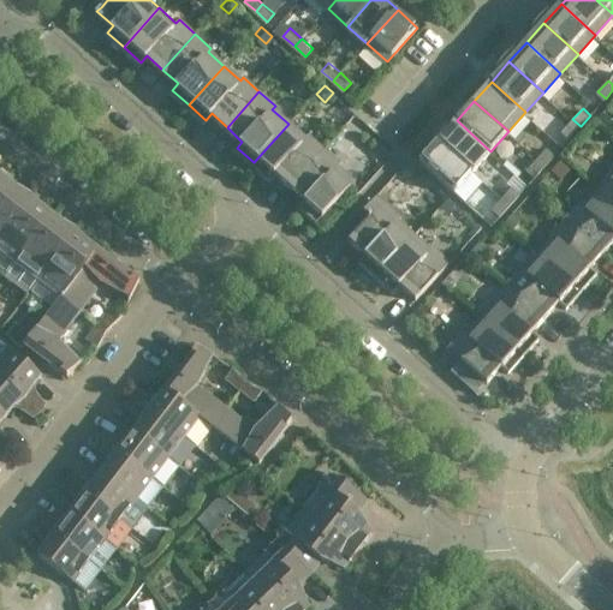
[(603,111),(597,117),(608,126),(612,123),(612,118),(603,111)]
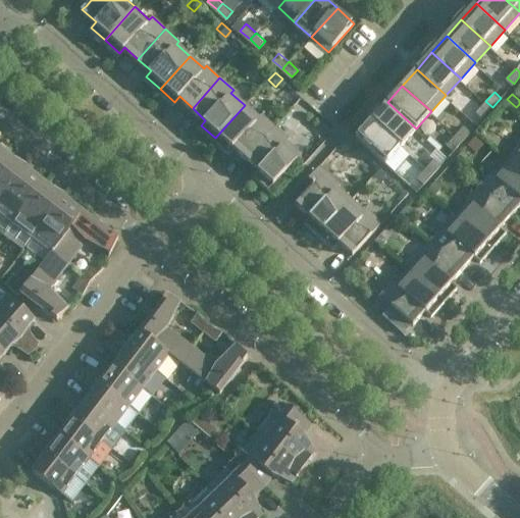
[(485,101),(481,97),(473,105),(478,110),(477,111),(483,116),(492,107),(485,101)]
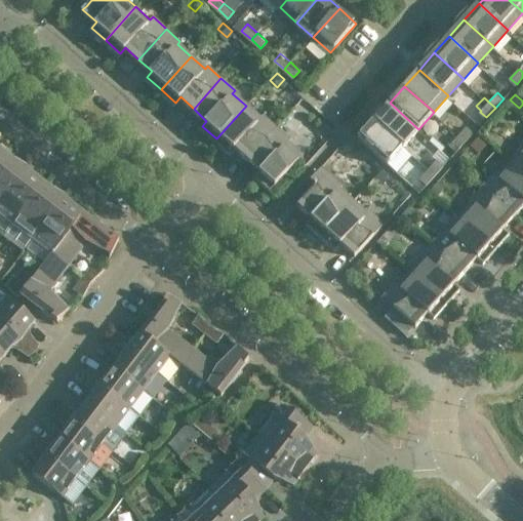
[(418,129),(390,103),(374,119),(404,146),(418,129)]
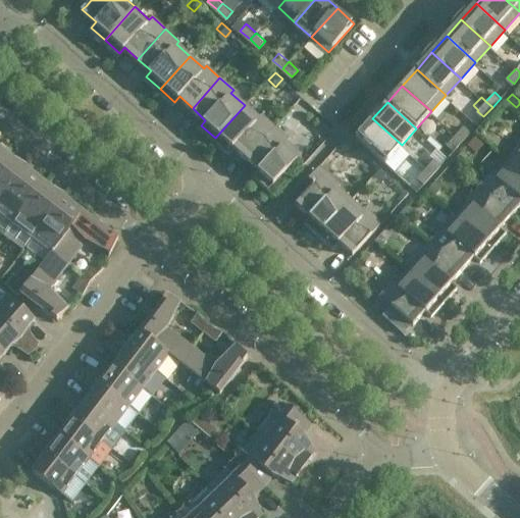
[(258,117),(245,105),(215,138),(228,151),(234,145),(247,157),(274,126),(261,114),(258,117)]
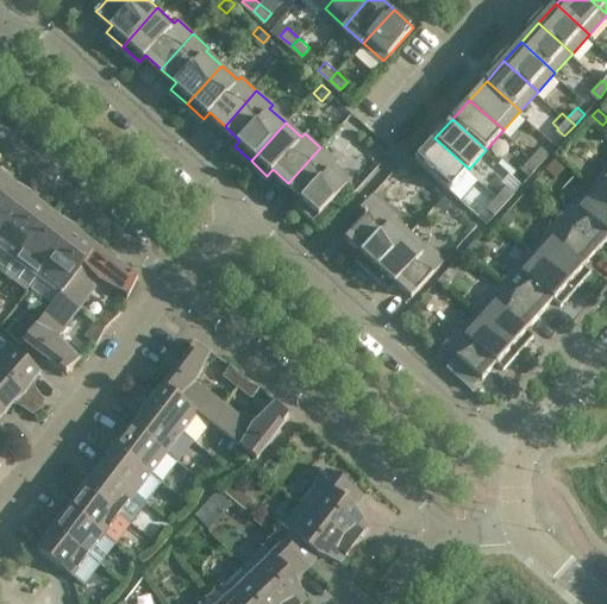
[(469,169),(435,138),(417,158),(451,189),(469,169)]
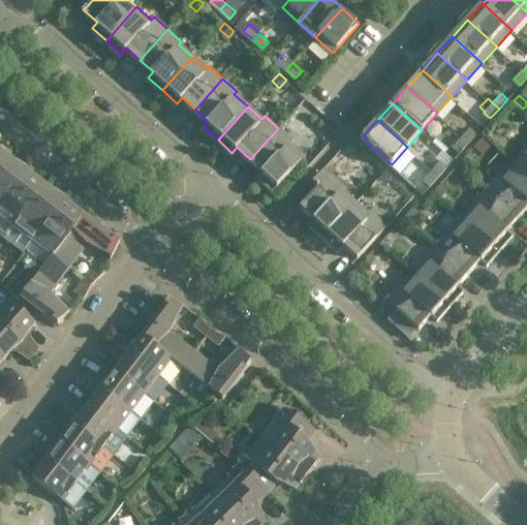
[(462,135),(469,142),(477,132),(471,126),(462,135)]
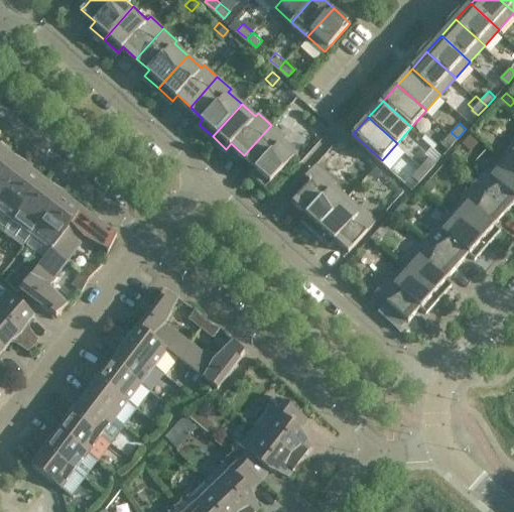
[(284,137),(271,125),(244,155),(257,167),(252,172),(267,185),(296,153),(282,140),(284,137)]
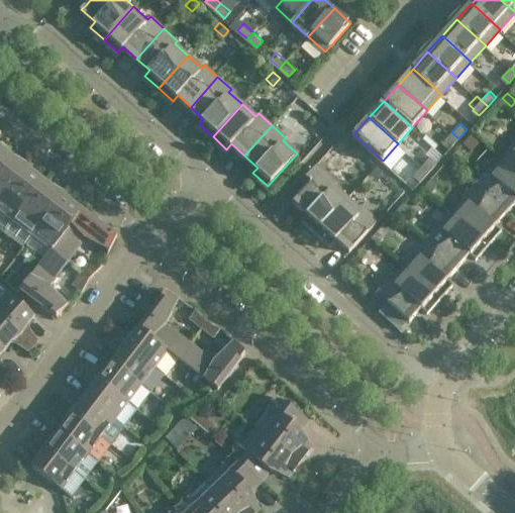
[(443,142),(450,148),(458,138),(451,132),(443,142)]
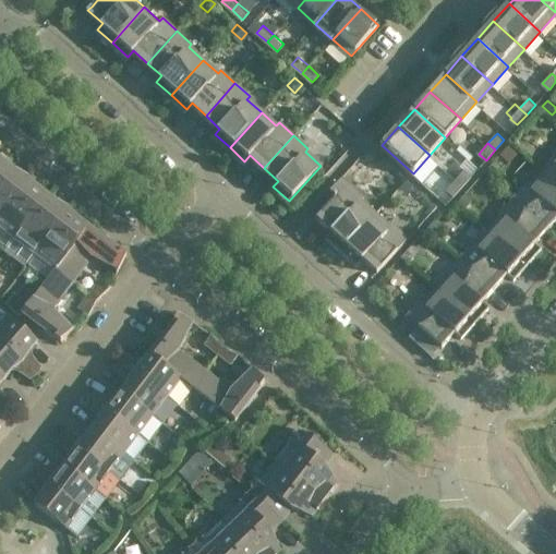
[(555,159),(545,171),(555,181),(555,155),(555,159)]
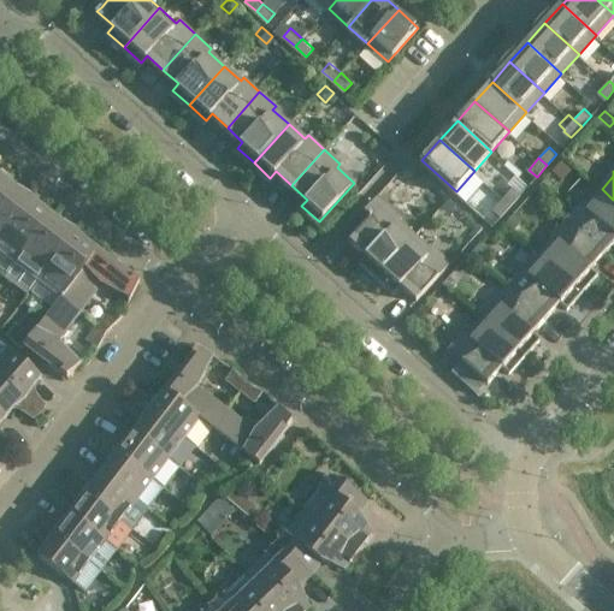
[(7,178),(0,187),(0,235),(33,194),(18,187),(7,178)]
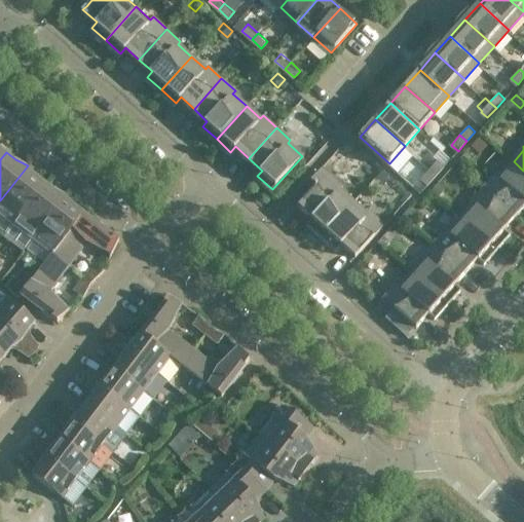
[(446,164),(439,158),(440,157),(434,152),(428,157),(435,163),(431,168),(437,174),(446,164)]
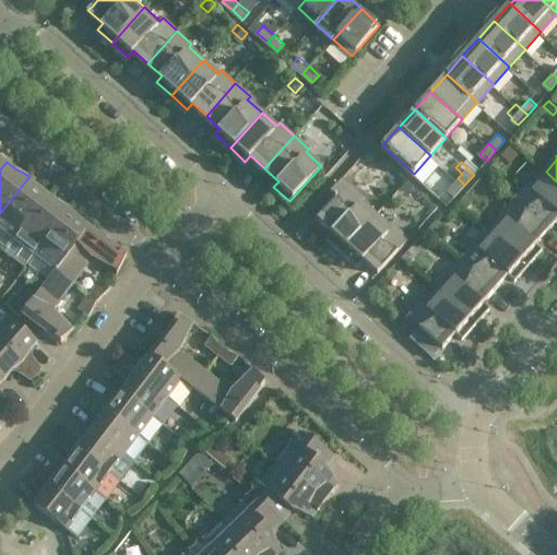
[(530,185),(517,199),(549,228),(556,220),(556,181),(546,172),(533,187),(530,185)]
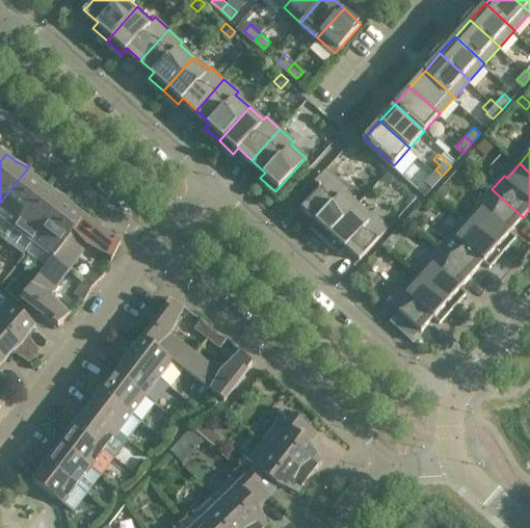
[(28,167),(0,203),(0,228),(8,234),(46,184),(36,177),(28,167)]
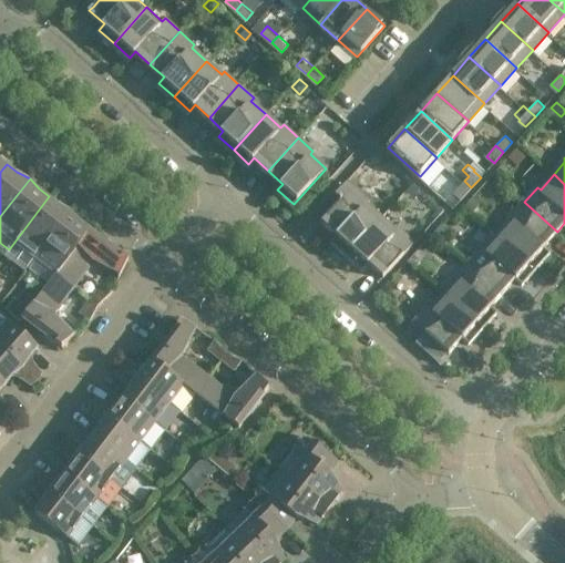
[(413,194),(421,185),(414,181),(408,188),(413,194)]
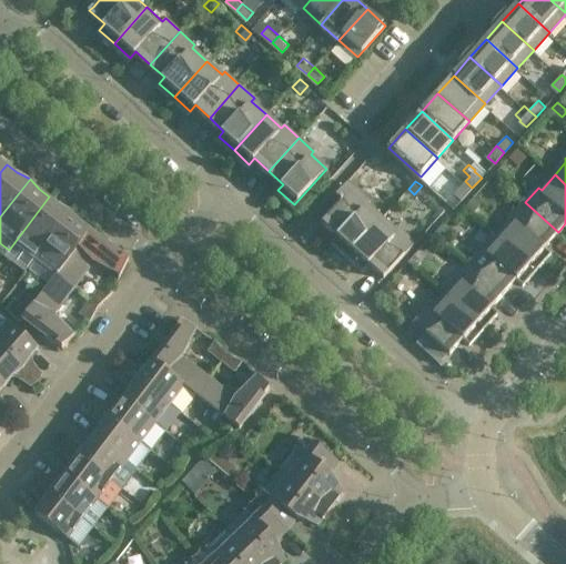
[(472,188),(465,181),(455,192),(463,199),(472,188)]
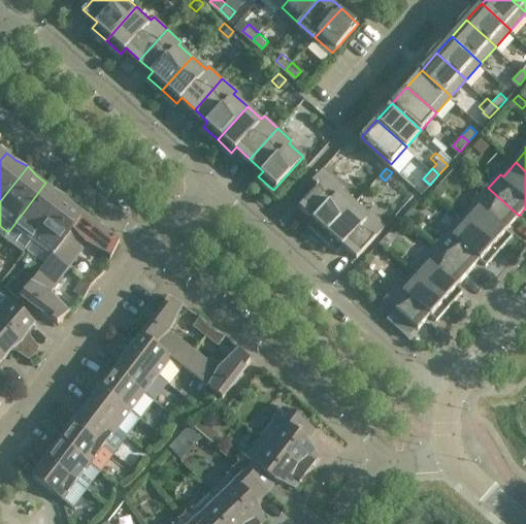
[(310,223),(324,236),(355,202),(340,190),(343,187),(328,173),(301,204),(315,218),(310,223)]
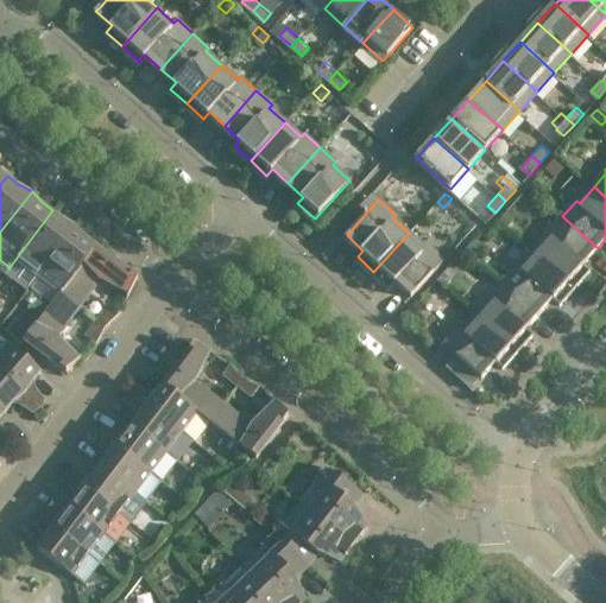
[(507,209),(500,217),(507,223),(515,215),(507,209)]
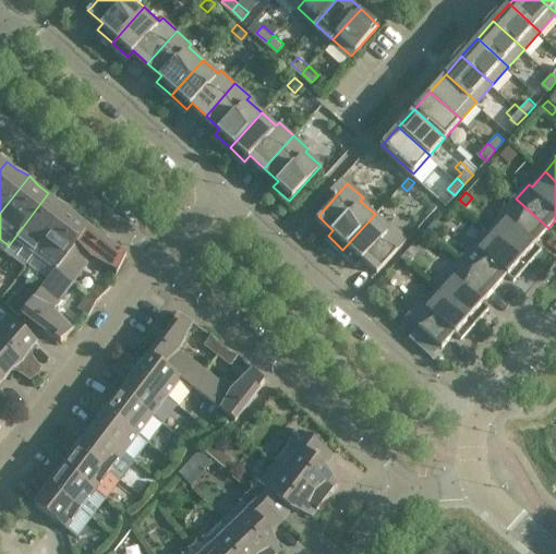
[(48,193),(9,245),(29,261),(71,207),(58,201),(48,193)]
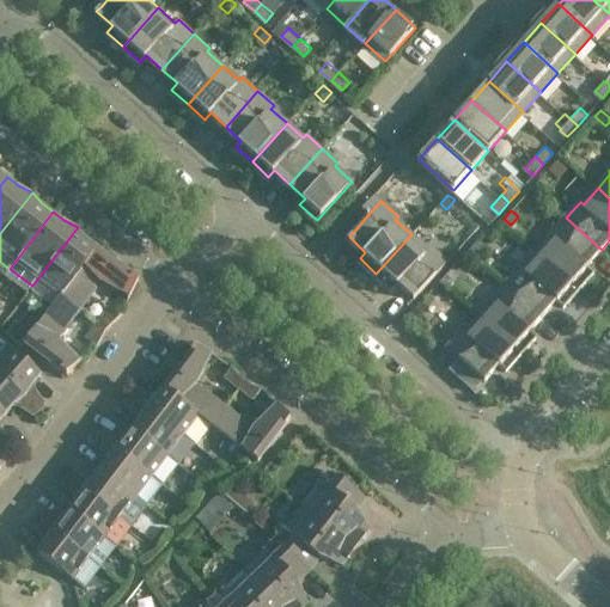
[(555,237),(541,252),(579,287),(595,271),(587,265),(602,250),(566,218),(551,233),(555,237)]
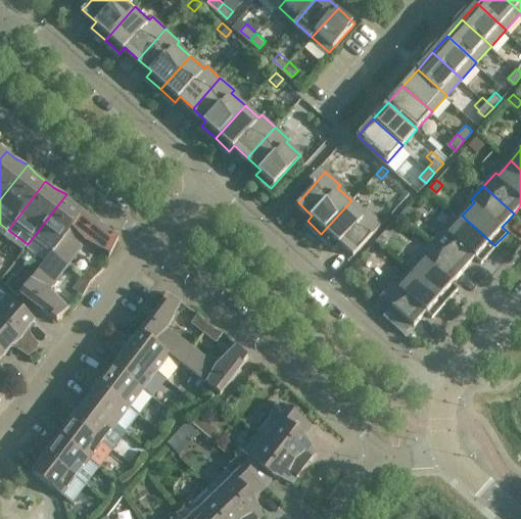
[(66,194),(28,244),(46,260),(53,250),(85,210),(75,203),(66,194)]
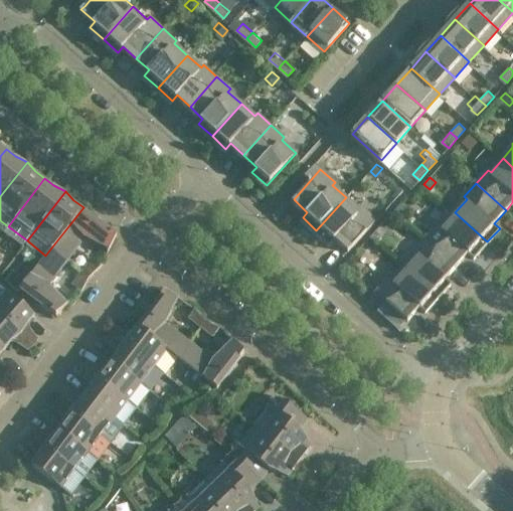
[(359,209),(346,197),(316,230),(330,242),(335,237),(349,249),(376,219),(362,206),(359,209)]
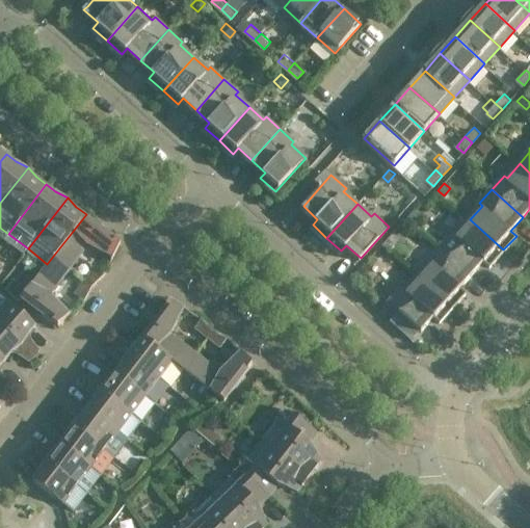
[(413,209),(407,214),(413,218),(418,213),(413,209)]
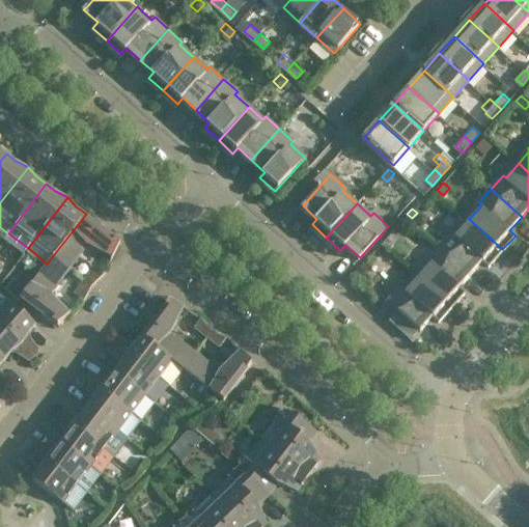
[(86,214),(54,254),(70,267),(89,242),(114,255),(121,242),(86,214)]
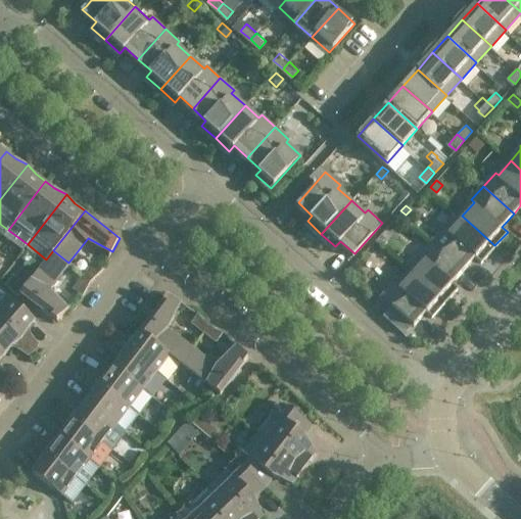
[(446,227),(434,241),(465,269),(477,254),(482,260),(494,245),(462,216),(450,230),(446,227)]
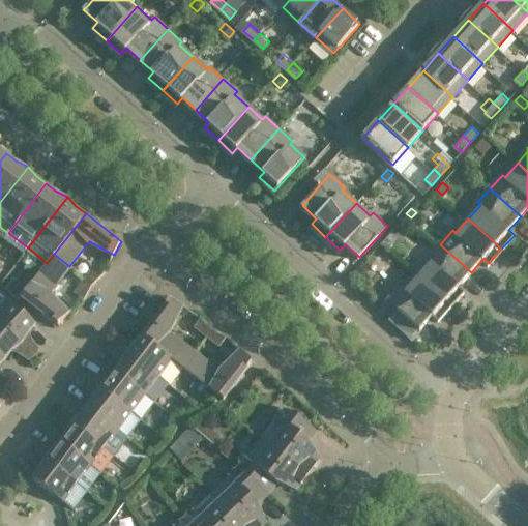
[(391,242),(385,237),(381,241),(387,247),(391,242)]
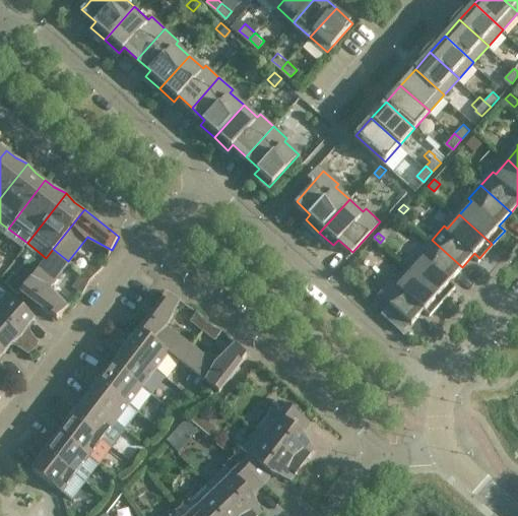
[(423,255),(409,269),(443,299),(456,284),(450,279),(462,267),(432,240),(419,253),(423,255)]
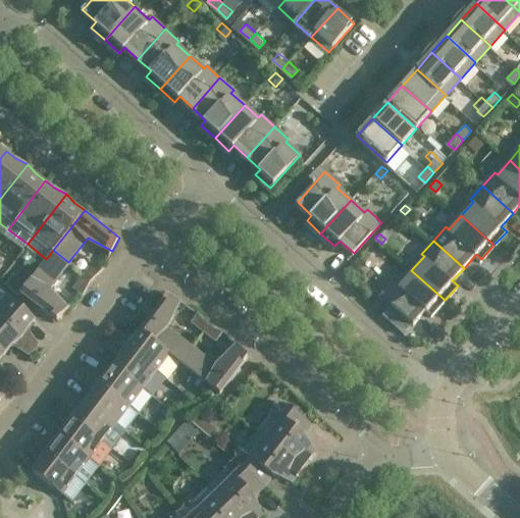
[(53,250),(46,259),(22,290),(58,318),(69,307),(50,287),(68,262),(53,250)]
